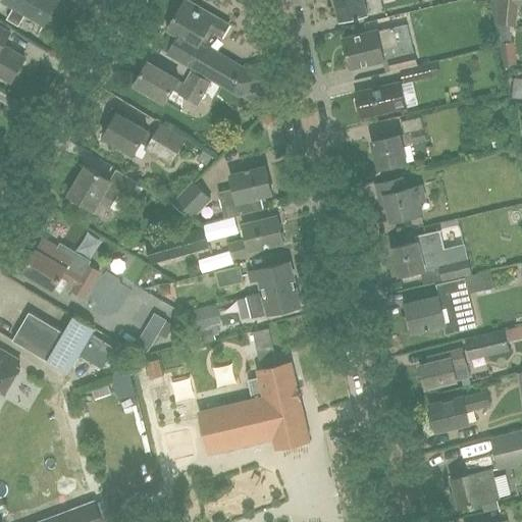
[(0,0),(1,0),(12,7),(6,19),(17,25),(24,14),(43,25),(57,1),(55,0),(0,0)]
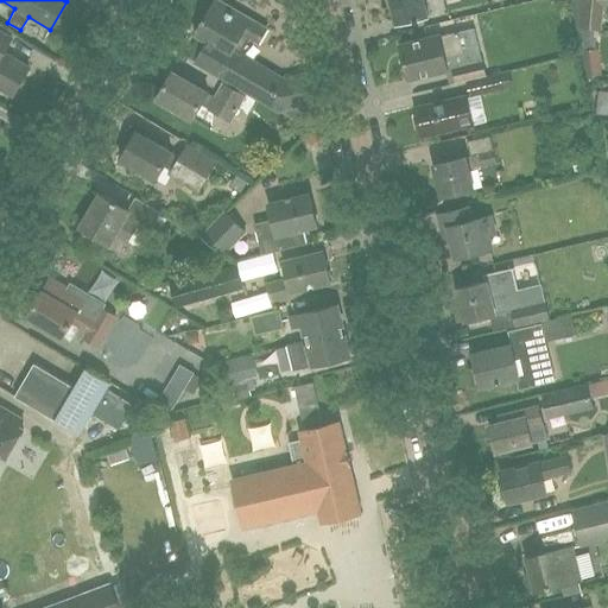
[(426,17),(422,0),(387,0),(394,25),(426,17)]
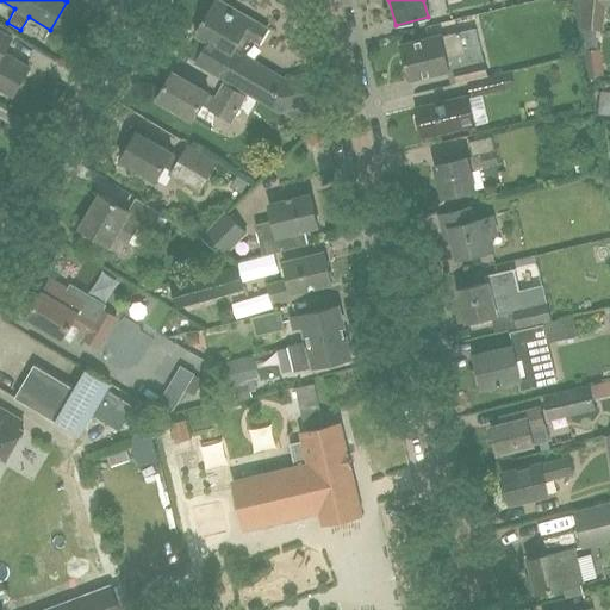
[(602,8),(608,8),(609,0),(583,0),(580,30),(599,31),(602,8)]
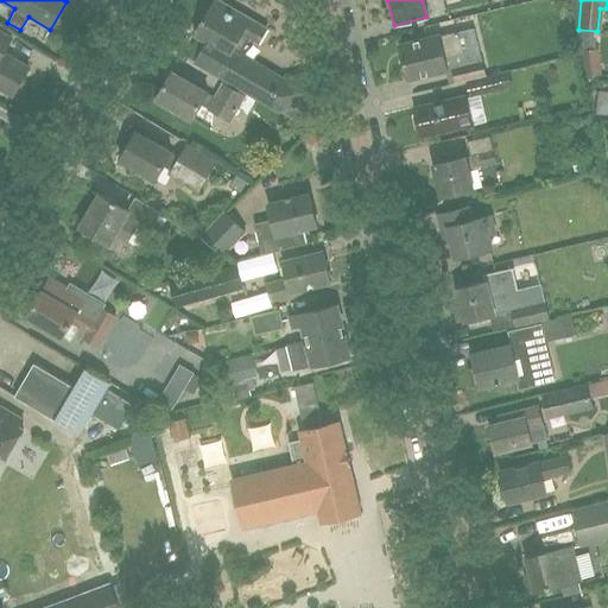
[(284,77),(233,49),(241,35),(257,43),(265,29),(223,5),(220,11),(209,5),(192,35),(204,42),(192,63),(215,76),(216,76),(274,111),(312,101),(305,73),(284,77)]
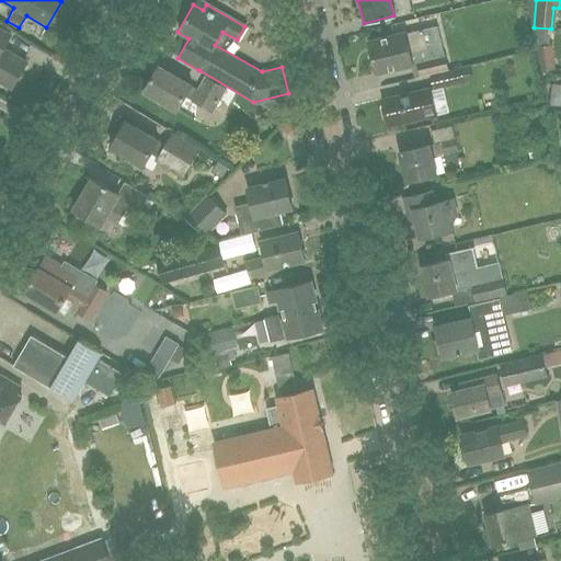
[(421,30),(421,31),(404,35),(403,34),(367,43),(375,72),(411,65),(413,78),(446,70),(444,57),(437,26),(421,30)]
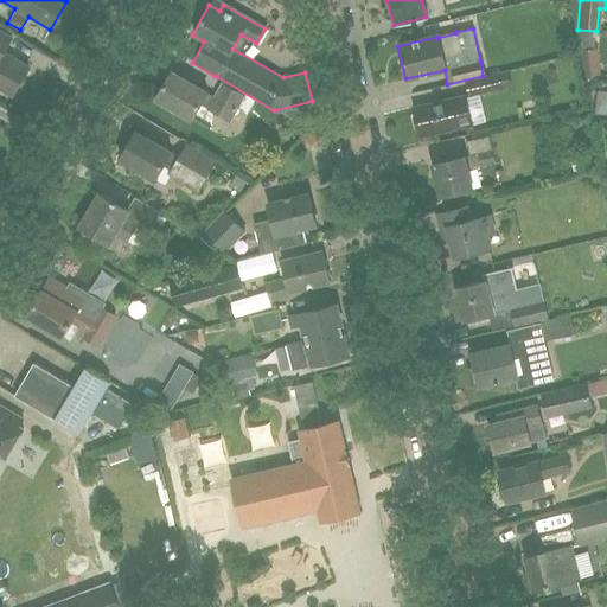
[(0,88),(12,95),(27,68),(1,52),(10,37),(0,31),(0,88)]
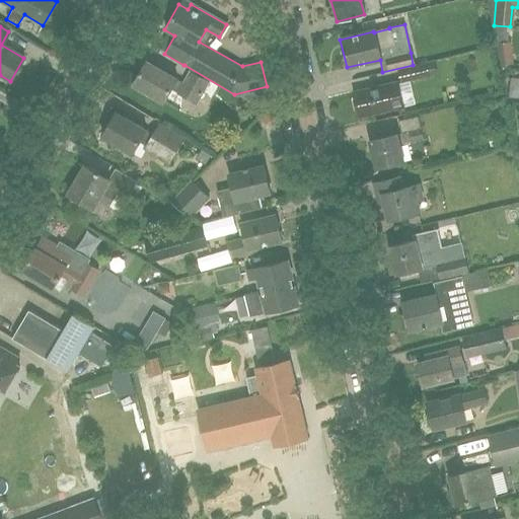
[(518,42),(510,42),(510,66),(518,66),(518,51),(518,42)]
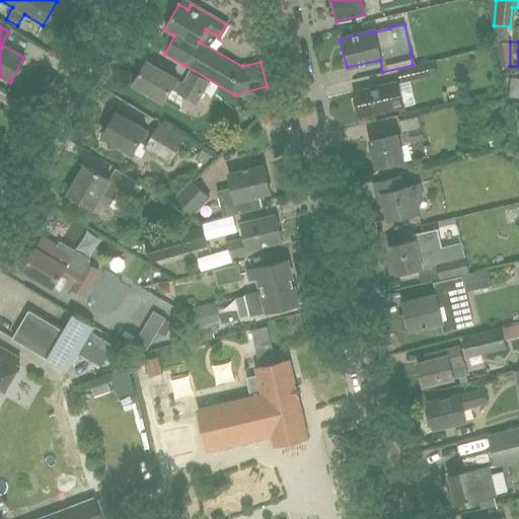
[(195,103),(207,82),(189,72),(181,84),(175,80),(175,79),(145,62),(132,84),(163,102),(170,89),(195,103)]
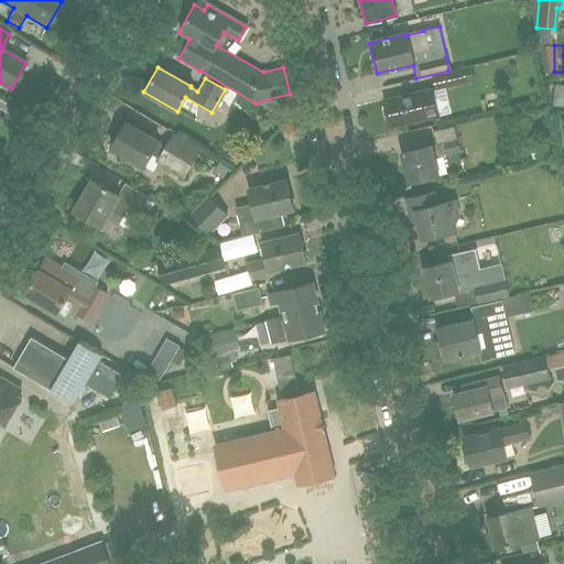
[(435,89),(461,83),(458,71),(432,76),(435,89)]
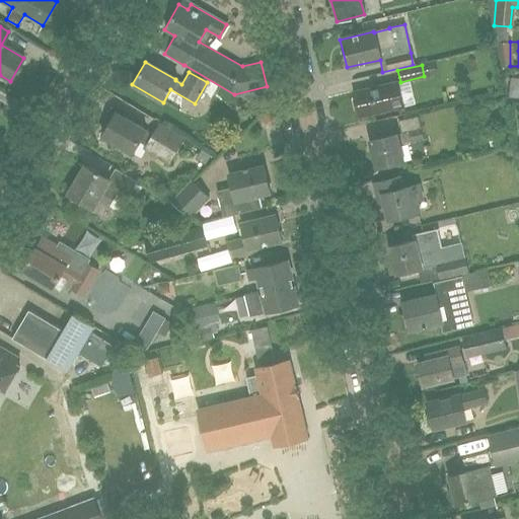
[(353,92),(358,117),(401,106),(396,82),(353,92)]
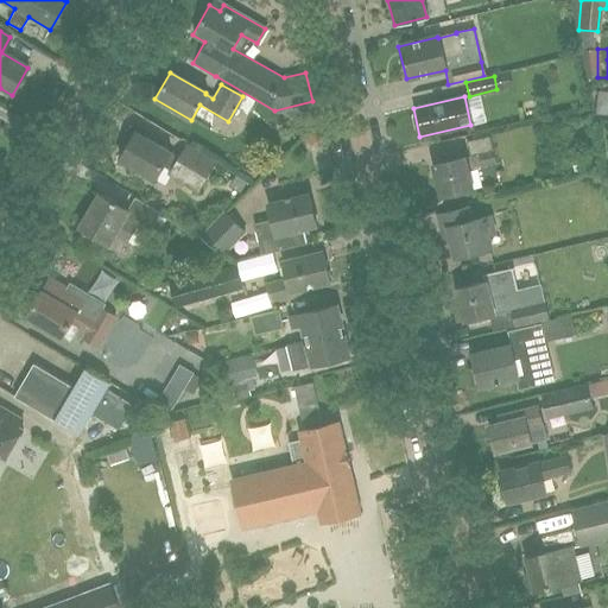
[(178,157),(170,152),(134,132),(118,159),(152,179),(162,163),(175,171),(172,176),(195,189),(211,160),(185,145),(178,157)]
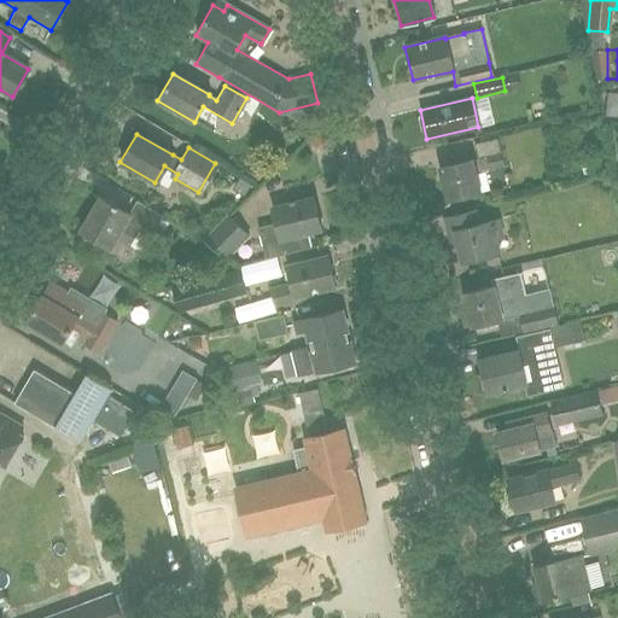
[(474,144),(478,158),(482,173),(503,167),(497,139),(474,144)]
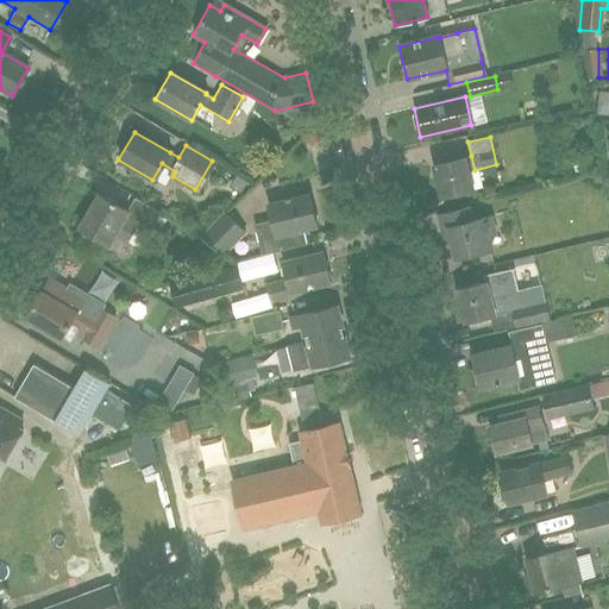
[(472,190),(468,171),(464,158),(432,165),(440,199),(472,190)]
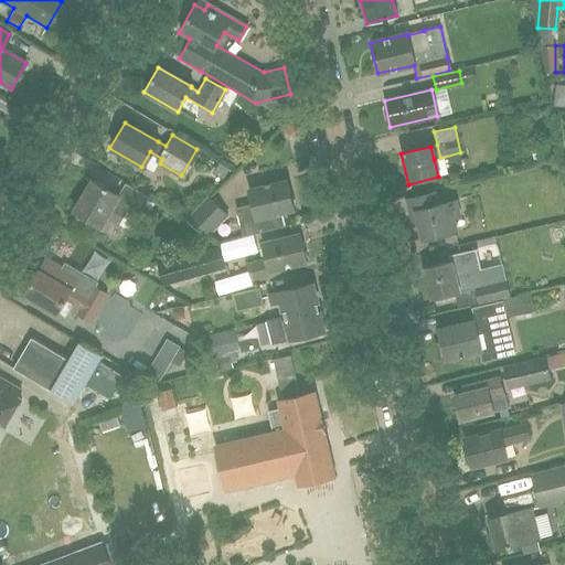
[(156,204),(147,199),(147,198),(125,184),(118,195),(91,180),(72,212),(99,227),(106,216),(132,232),(140,219),(138,217),(140,214),(147,219),(156,204)]
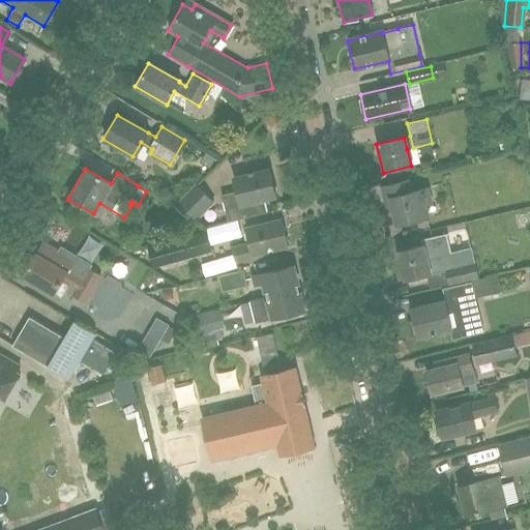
[(222,197),(225,210),(228,222),(265,213),(262,201),(274,198),(267,169),(232,177),(236,193),(222,197)]
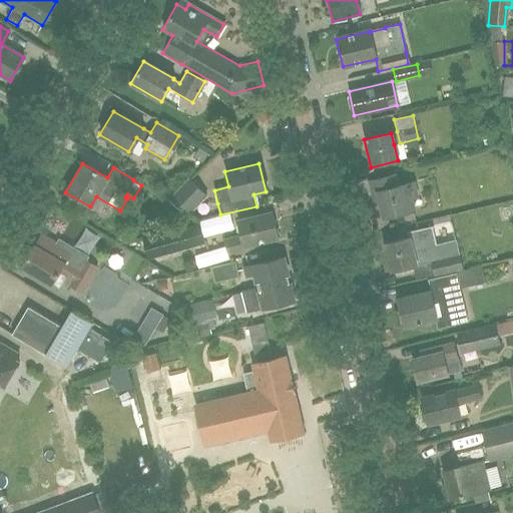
[(376,192),(383,218),(413,210),(410,197),(416,196),(412,182),(396,187),(393,174),(368,180),(371,193),(376,192)]
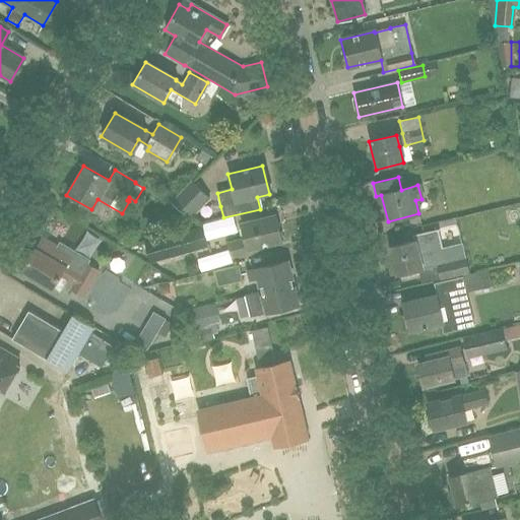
[(189,215),(207,198),(192,183),(174,199),(189,215)]
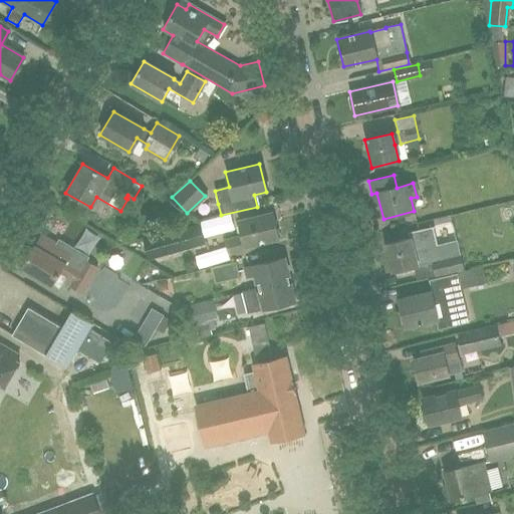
[(244,247),(278,238),(271,212),(237,221),(240,236),(224,240),(227,255),(245,251),(244,247)]
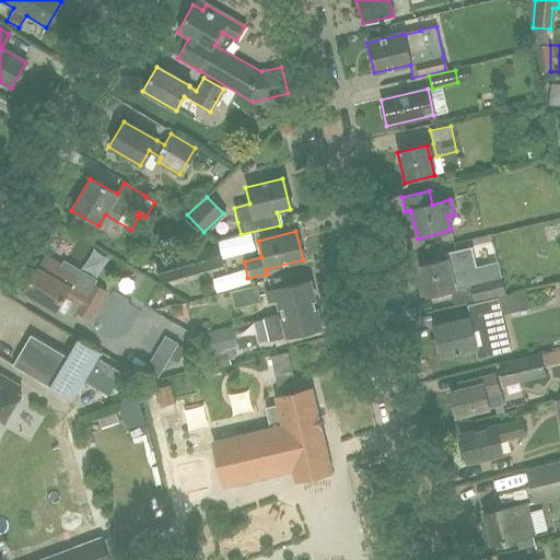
[(451,275),(474,268),(477,268),(473,248),(444,255),(445,260),(419,267),(427,298),(454,291),(451,275)]
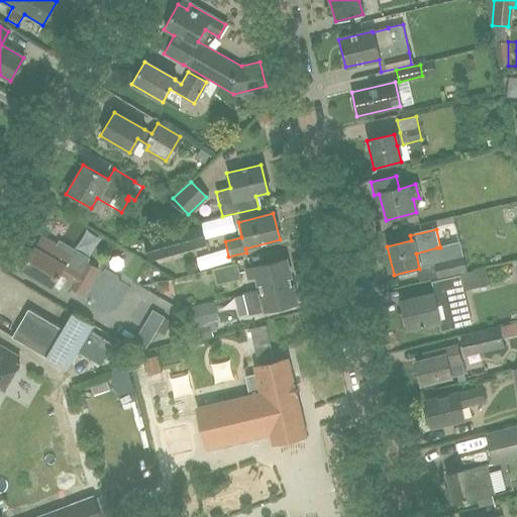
[(50,289),(53,285),(62,290),(67,280),(73,283),(70,288),(82,295),(96,270),(85,263),(80,273),(66,264),(71,254),(40,236),(20,271),(50,289)]
